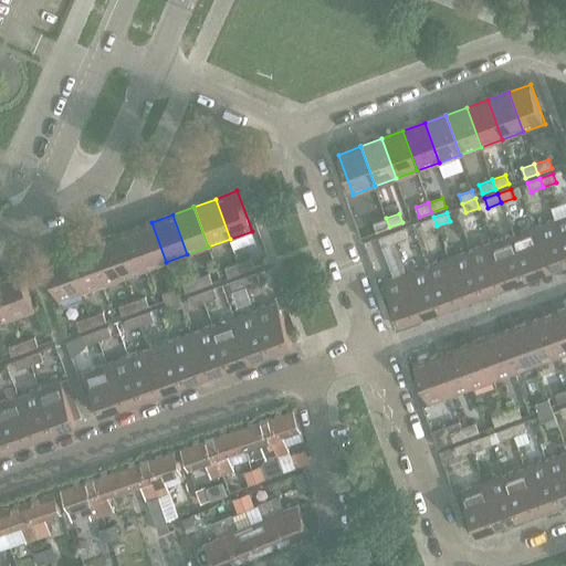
[(565,216),(555,220),(565,249),(565,216)]
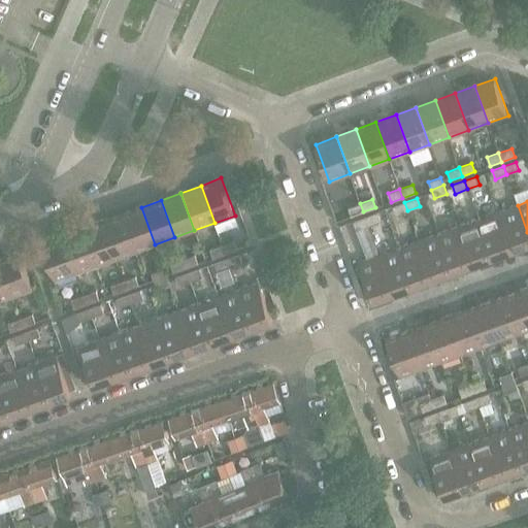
[(396,216),(407,210),(404,202),(393,206),(396,216)]
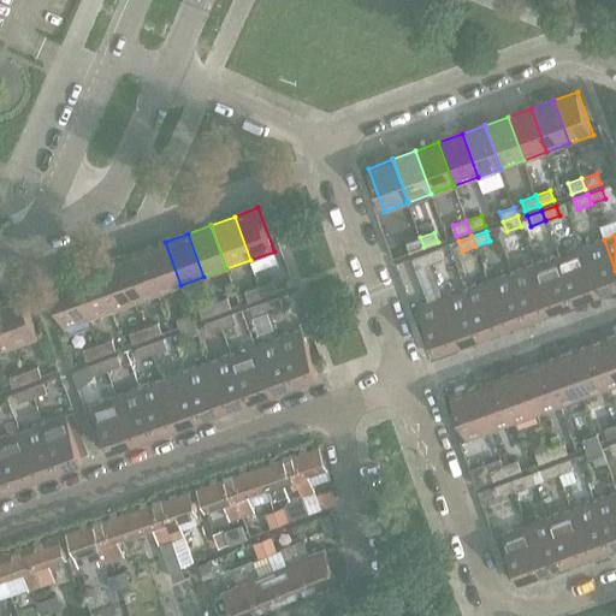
[(410,253),(424,247),(420,237),(407,243),(410,253)]
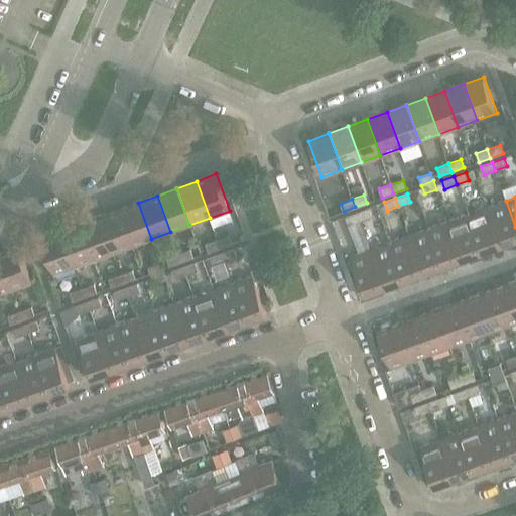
[(515,227),(506,201),(487,208),(500,244),(515,238),(515,227)]
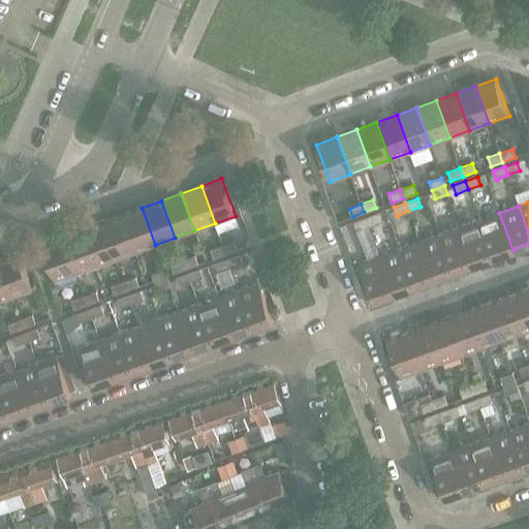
[(142,208),(122,215),(135,252),(155,245),(142,208)]
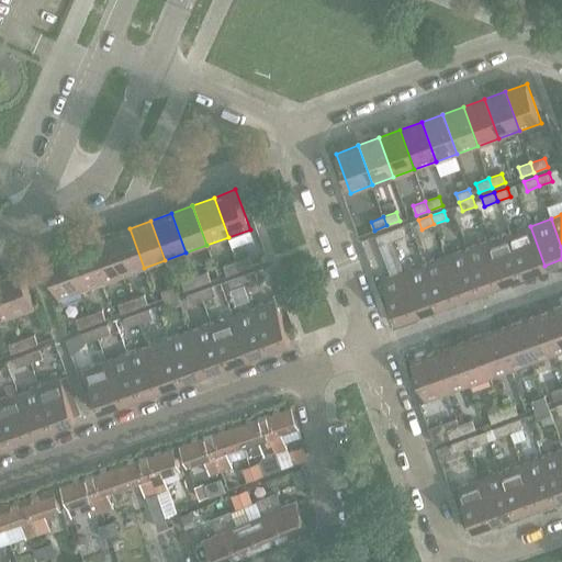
[(402,226),(389,231),(392,239),(405,235),(402,226)]
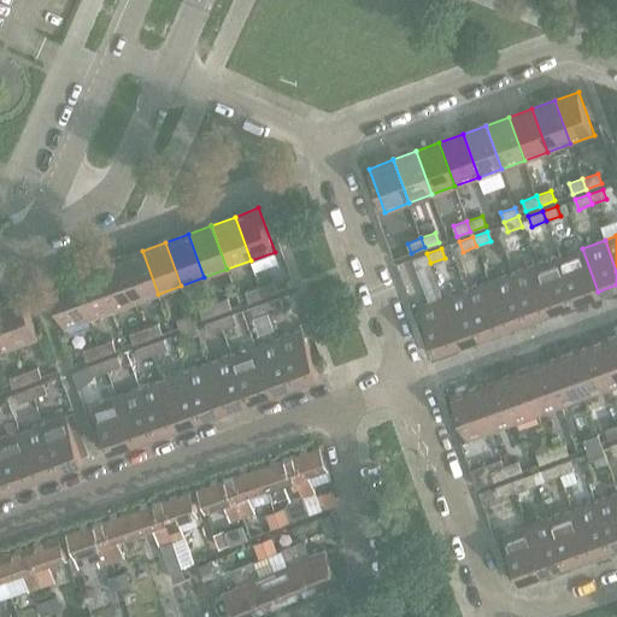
[(582,248),(559,257),(575,300),(598,292),(582,248)]
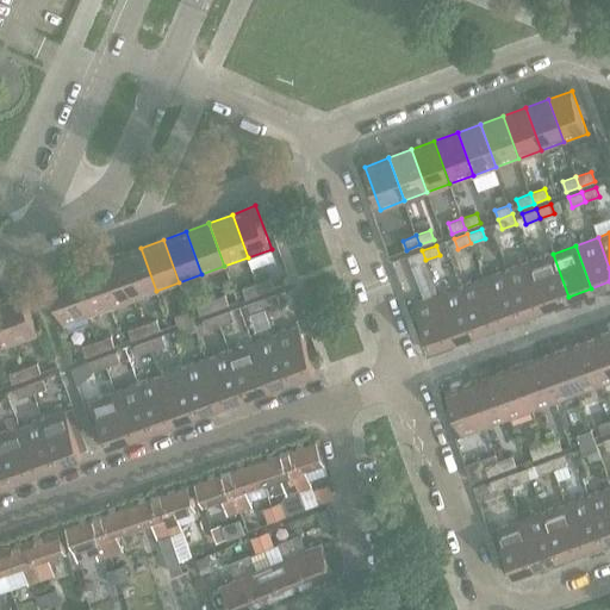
[(141,248),(118,256),(134,299),(156,291),(141,248)]
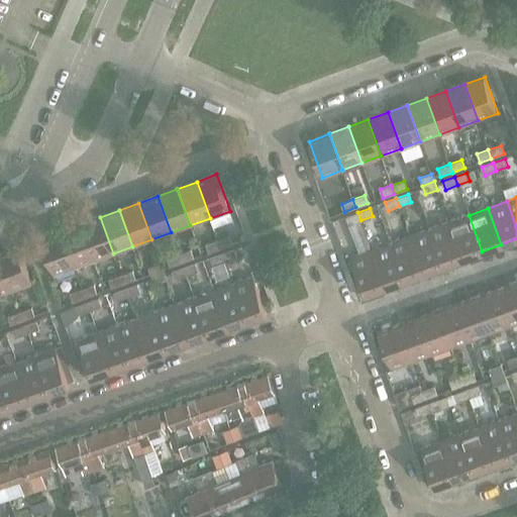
[(357,212),(345,216),(349,225),(360,220),(357,212)]
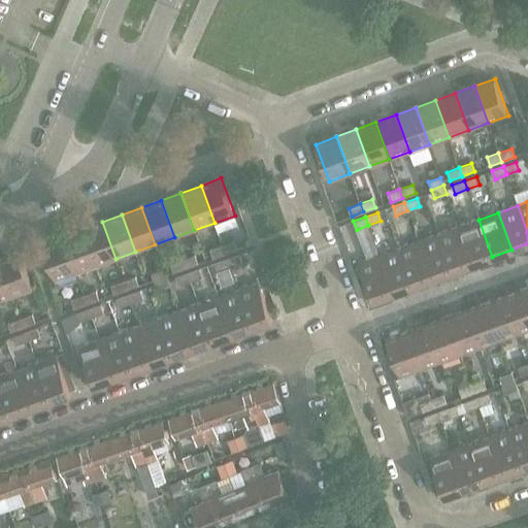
[(479,220),(459,227),(472,264),(492,257),(479,220)]
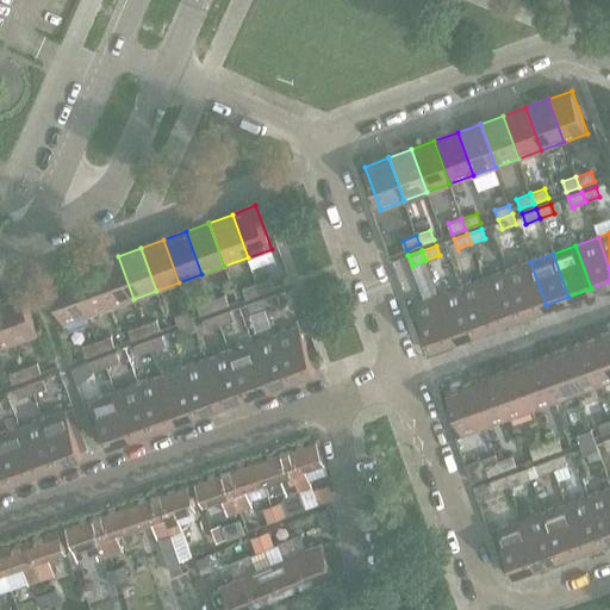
[(118,256),(95,265),(111,307),(134,299),(118,256)]
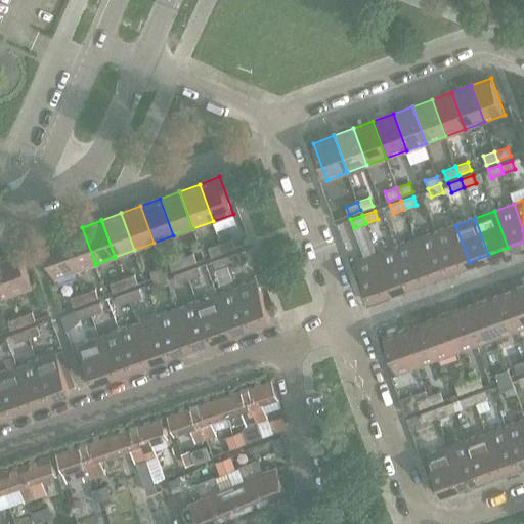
[(455,225),(436,232),(449,269),(469,262),(455,225)]
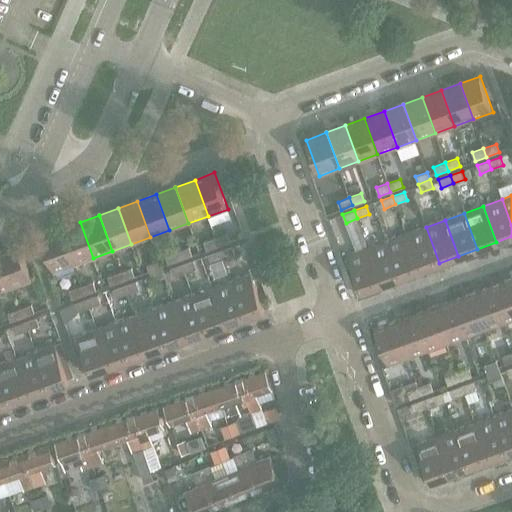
[(80,222),(60,229),(73,265),(93,258),(80,222)]
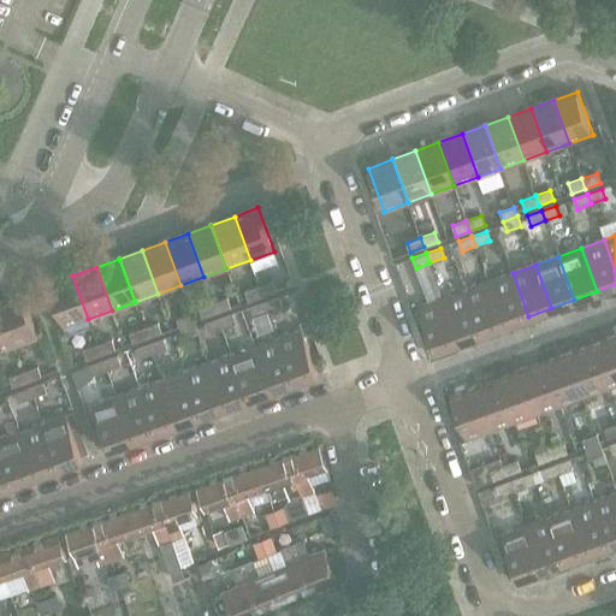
[(513,273),(489,282),(504,325),(528,317),(513,273)]
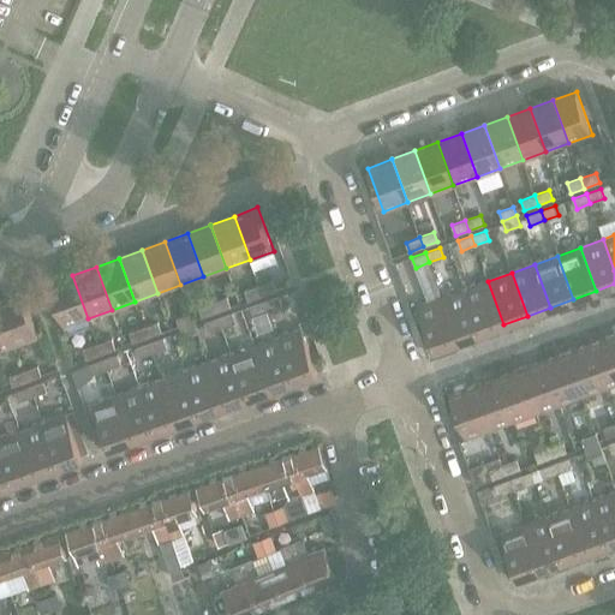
[(65,327),(88,318),(72,275),(48,284),(65,327)]
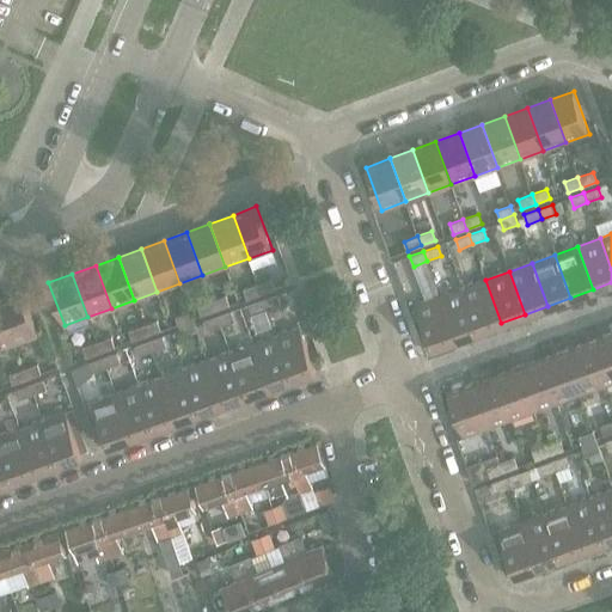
[(271,279),(257,285),(261,294),(275,289),(271,279)]
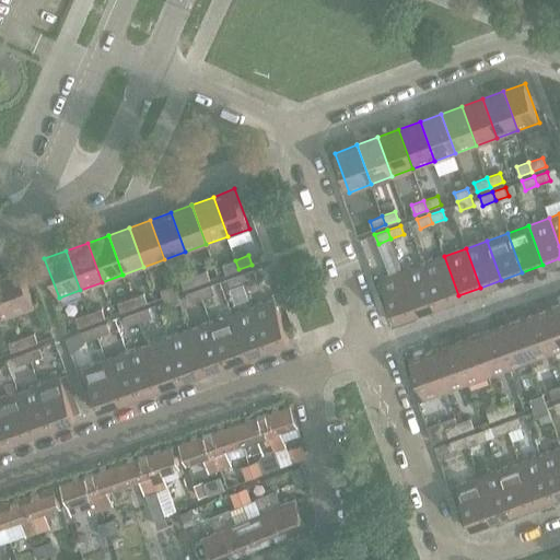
[(444,256),(423,264),(438,303),(458,295),(444,256)]
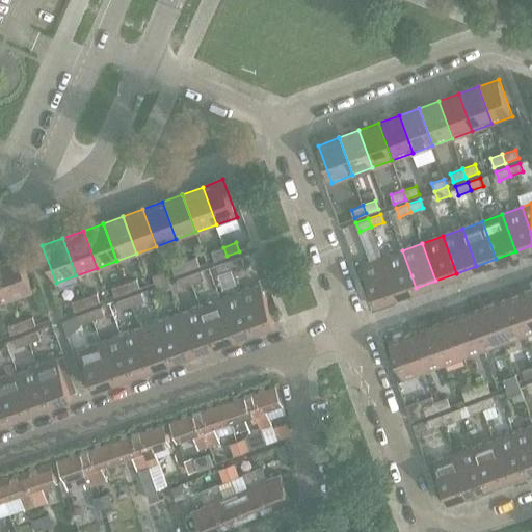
[(215,260),(227,256),(223,247),(212,251),(215,260)]
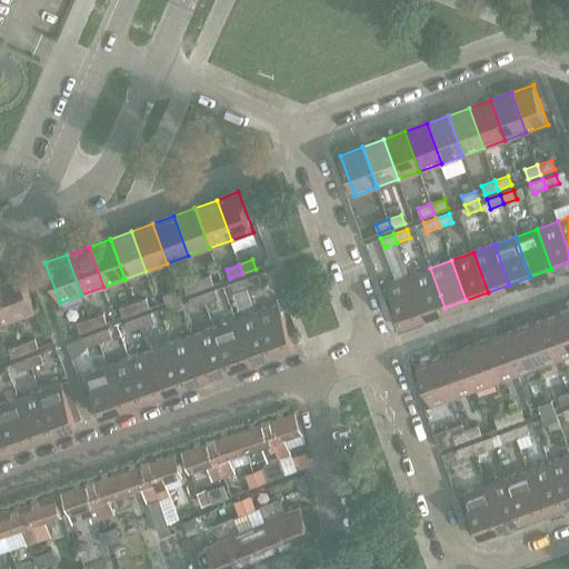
[(430,268),(409,276),(423,316),(445,308),(430,268)]
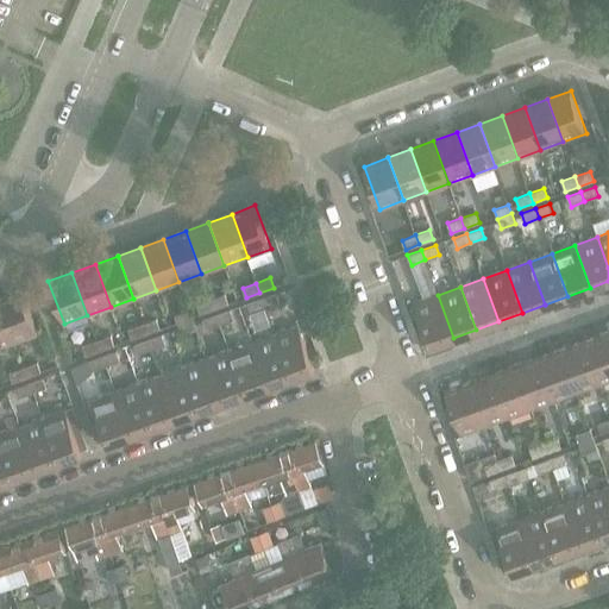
[(22,290),(0,297),(0,302),(14,341),(38,333),(22,290)]
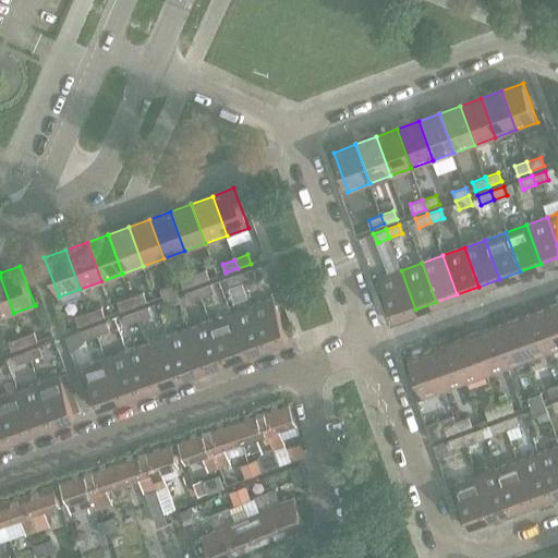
[(253,268),(240,273),(243,282),(256,277),(253,268)]
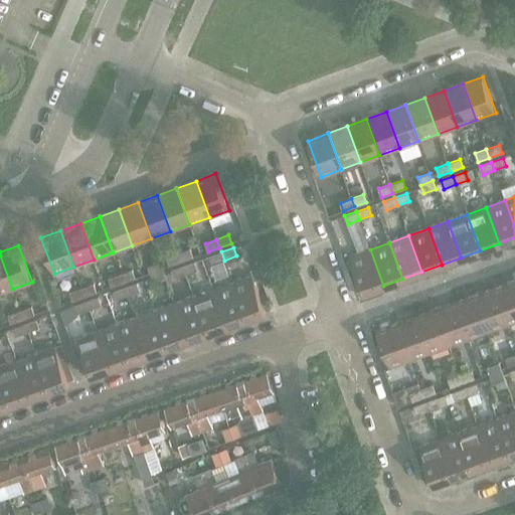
[(190,248),(178,253),(181,262),(193,258),(190,248)]
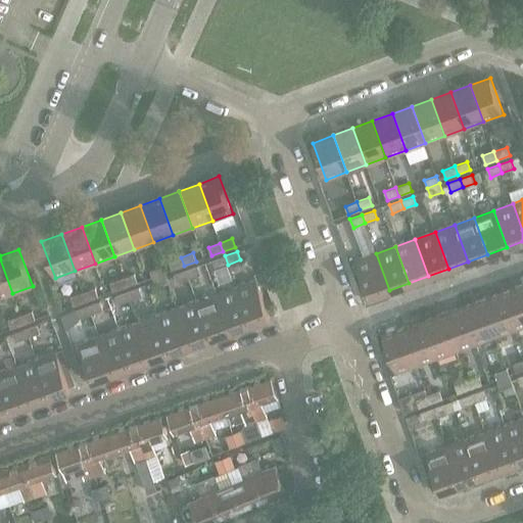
[(369,297),(389,290),(376,253),(355,260),(369,297)]
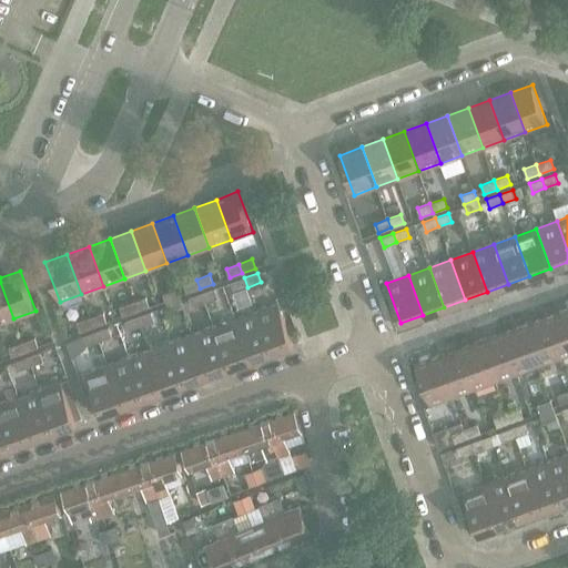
[(234,292),(247,287),(244,277),(231,283),(234,292)]
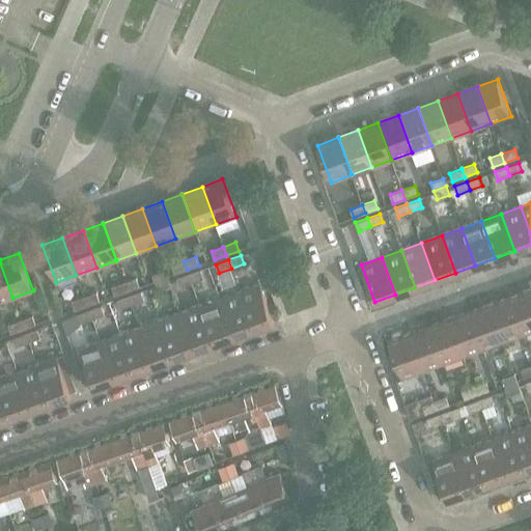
[(171,266),(174,274),(187,270),(184,261),(171,266)]
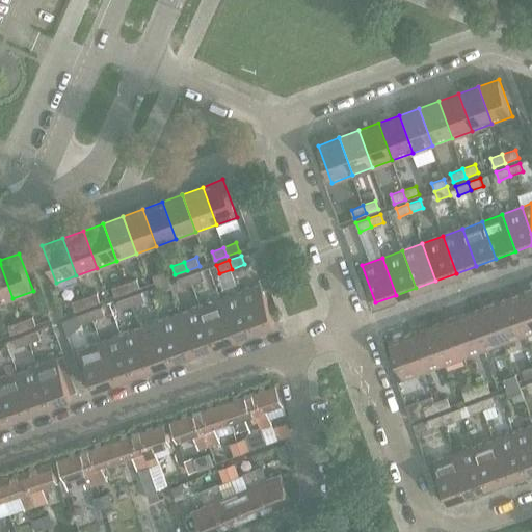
[(0,264),(0,302),(12,298),(0,264)]
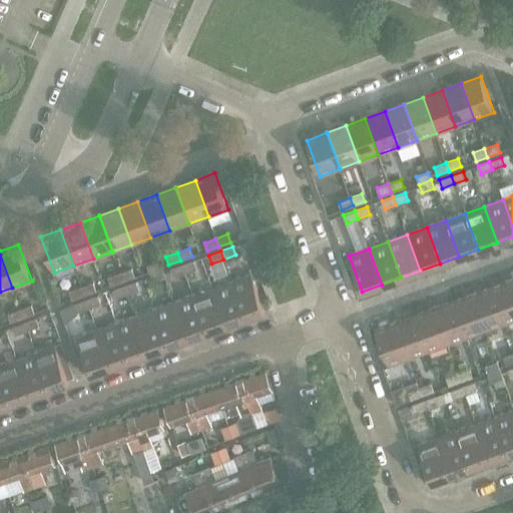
[(194,261),(182,265),(185,274),(197,269),(194,261)]
